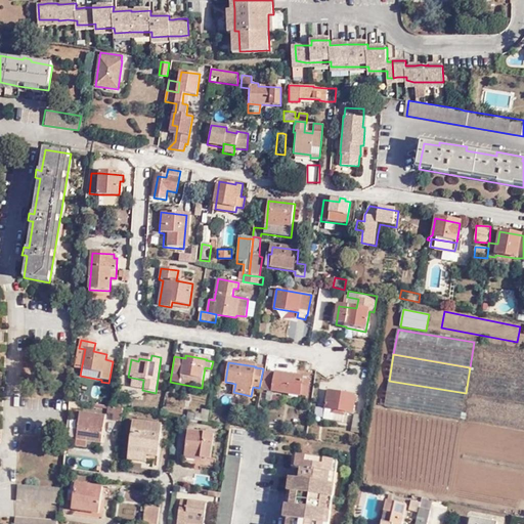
[(275,374),(273,374),(268,373),(265,390),(301,396),(302,395),(307,396),(310,381),(304,380),(304,378),(276,373),(275,374)]
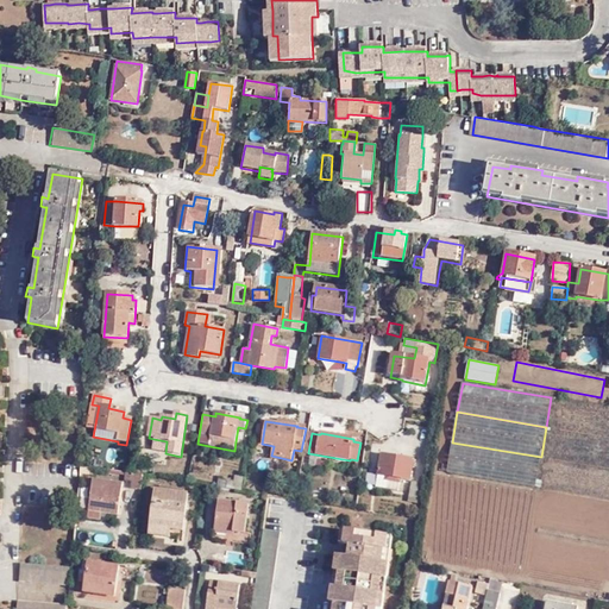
[(151,451),(165,453),(167,441),(154,439),(151,451)]
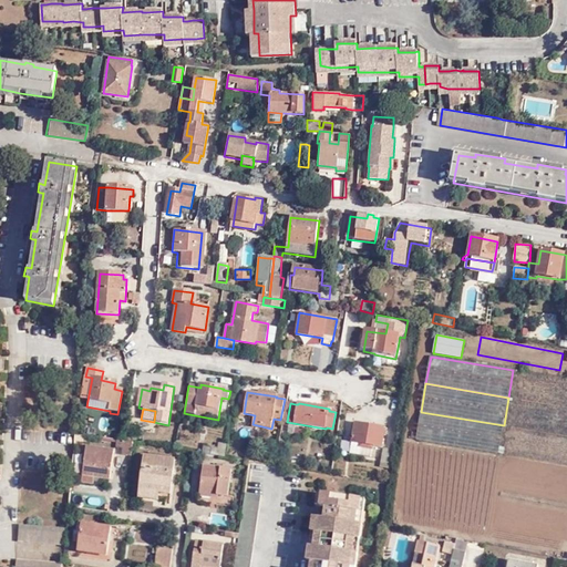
[(504,425),(421,412),(416,440),(500,454),(504,425)]
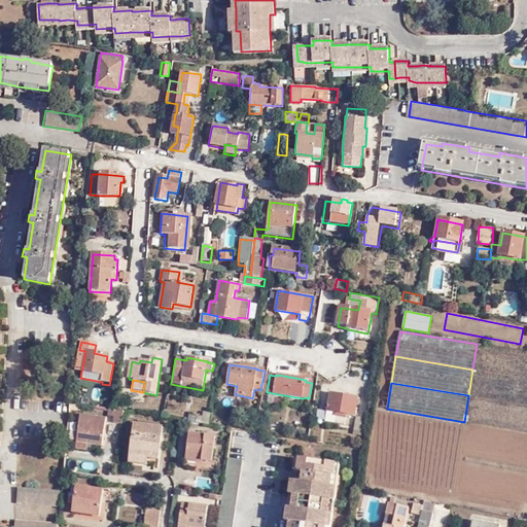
[(357,398),(329,394),(324,423),(345,427),(347,416),(353,416),(357,398)]
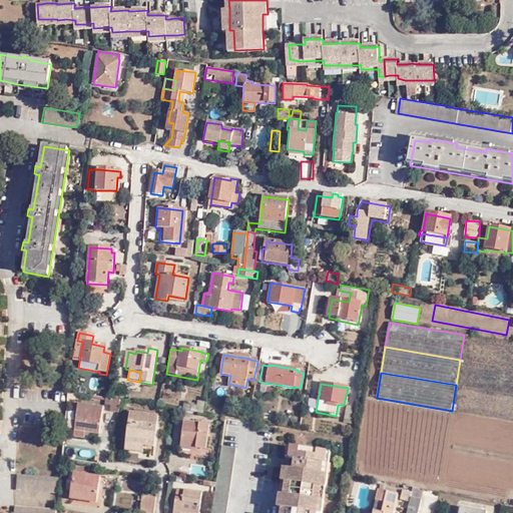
[(67,398),(67,401),(73,401),(75,394),(69,393),(68,393),(67,398)]
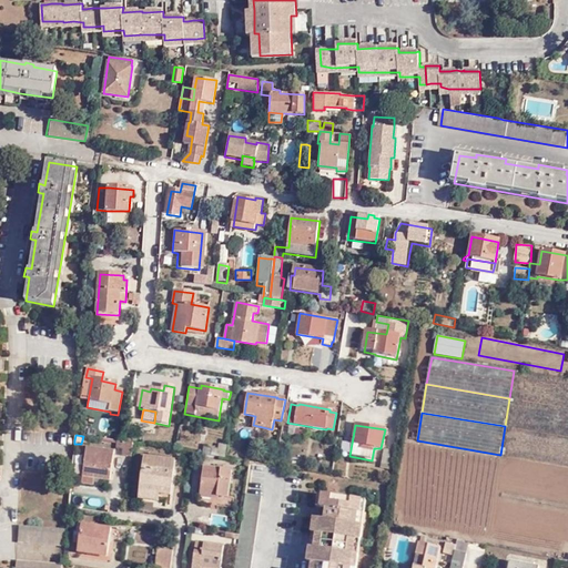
[(125,452),(128,444),(124,443),(119,442),(118,449),(125,452)]
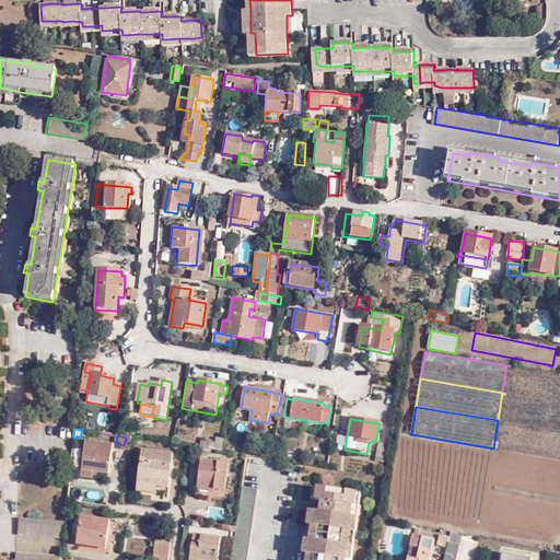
[(327,463),(331,438),(323,436),(318,461),(327,463)]
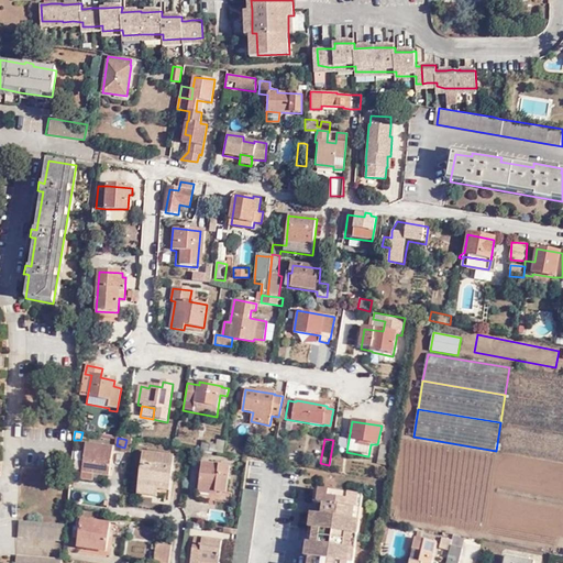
[(132,454),(134,441),(127,440),(124,453),(132,454)]
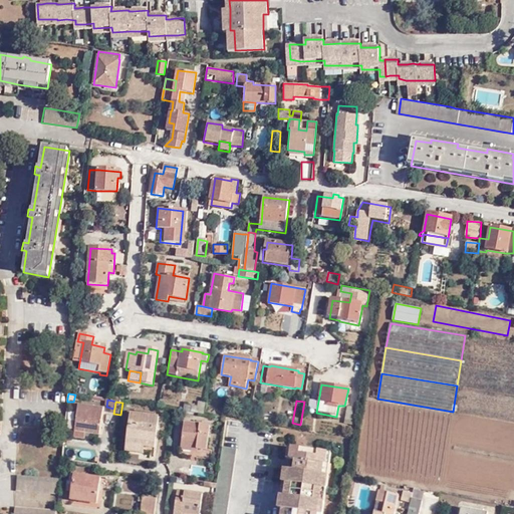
[(79,406),(75,431),(99,435),(103,410),(79,406)]
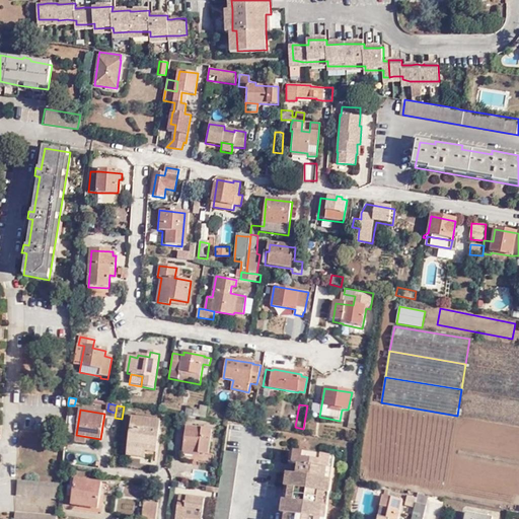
[(188,410),(187,417),(202,419),(203,413),(188,410)]
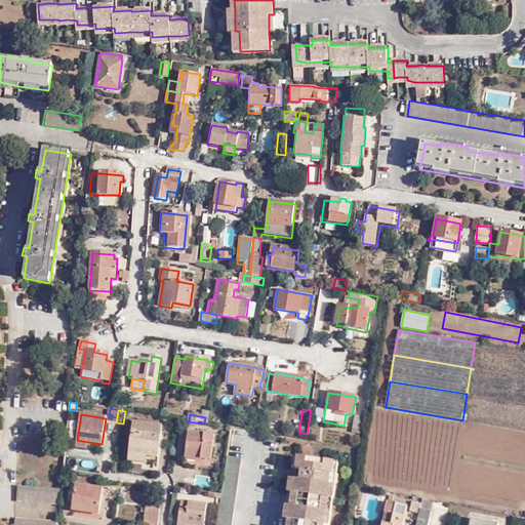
[(362,417),(354,416),(352,432),(360,433),(362,417)]
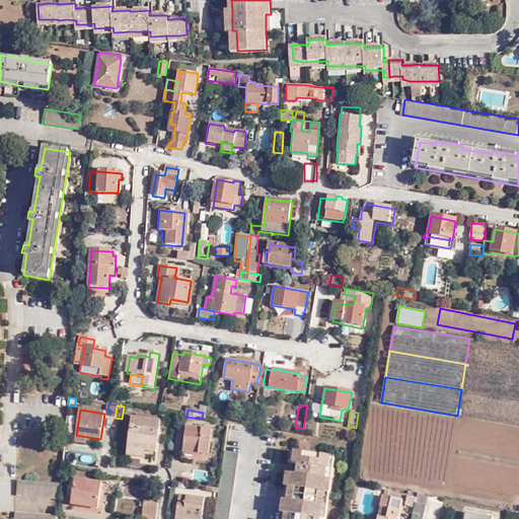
[(133,420),(129,451),(147,453),(157,454),(162,424),(133,420)]
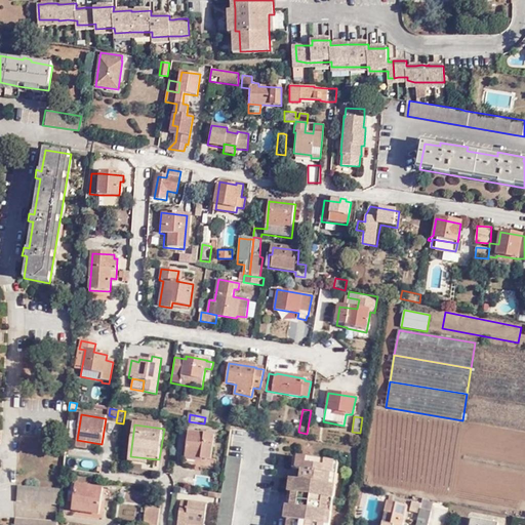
[(213,437),(188,433),(184,461),(197,463),(197,460),(209,462),(213,437)]
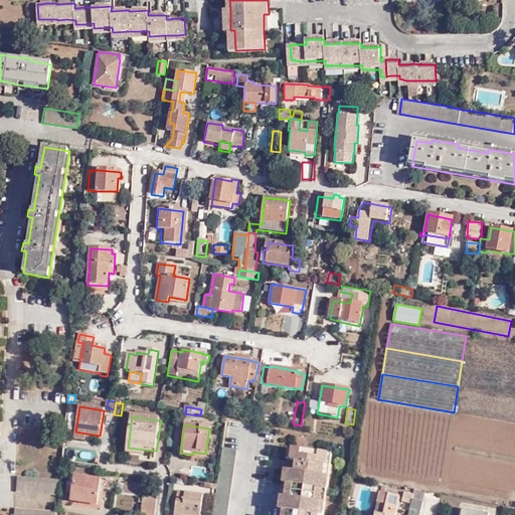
[(145,456),(146,450),(128,448),(127,454),(145,456)]
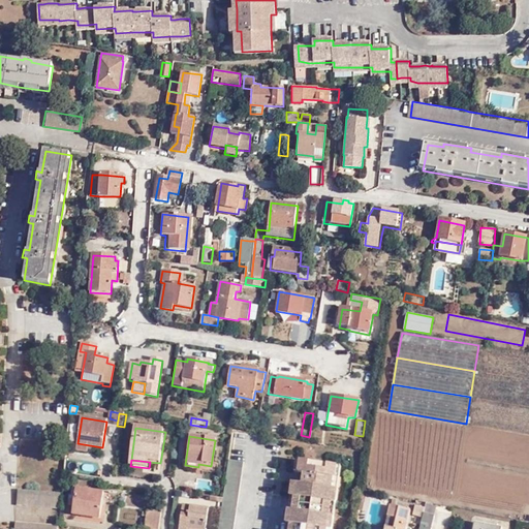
[(222,499),(218,528),(232,528),(243,462),(228,460),(222,499)]
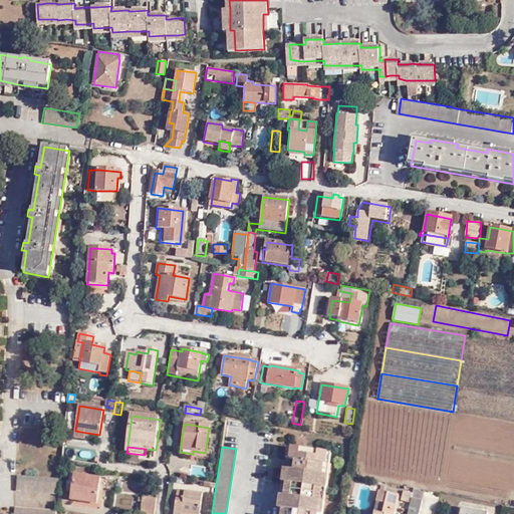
[(327,454),(292,449),(290,460),(291,460),(295,461),(293,471),(289,471),(284,470),(282,483),(283,484),(281,497),(278,513),(322,513),(324,503),(323,503),(326,490),(328,477),(324,476),(327,454)]
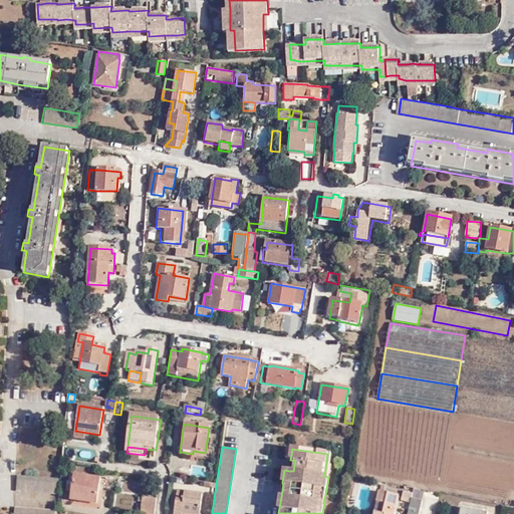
[(70,482),(75,482),(72,499),(81,501),(82,497),(98,500),(101,479),(72,474),(70,482)]
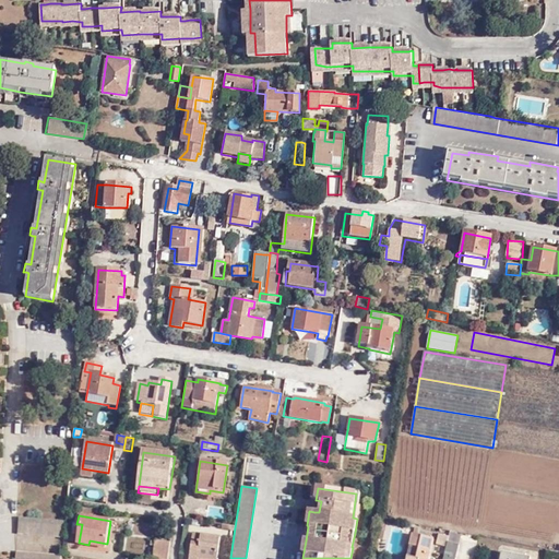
[(63,537),(66,520),(20,516),(18,533),(63,537)]
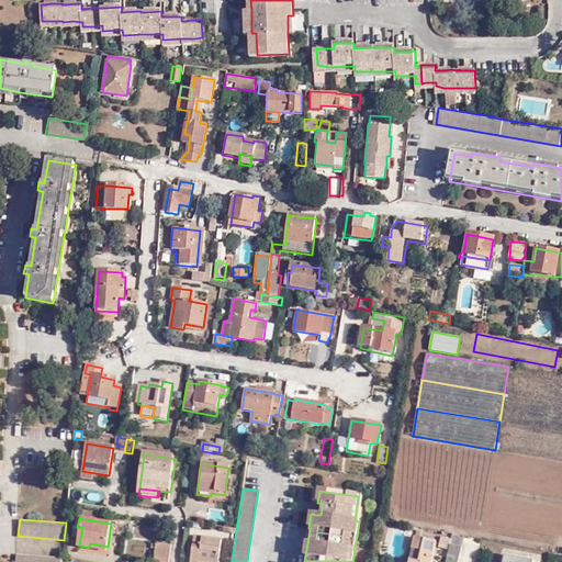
[(417,530),(409,561),(430,561),(436,543),(423,540),(424,532),(417,530)]
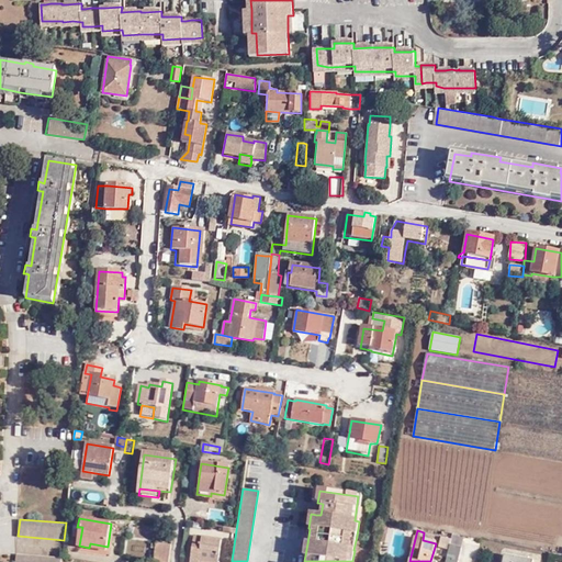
[(456,561),(461,537),(449,535),(448,540),(446,551),(444,561),(456,561)]
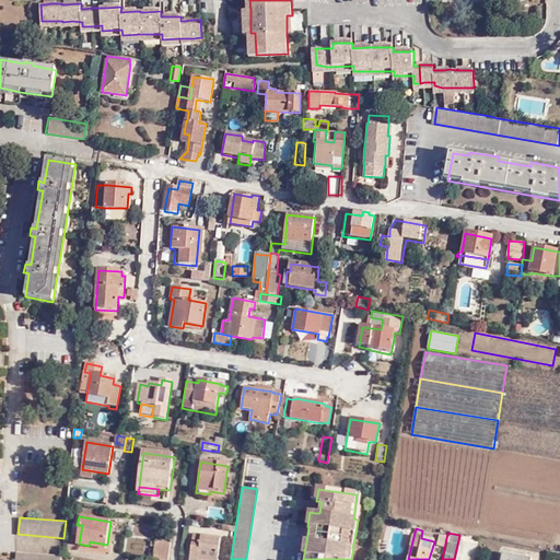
[(193,534),(188,559),(217,559),(221,538),(193,534)]
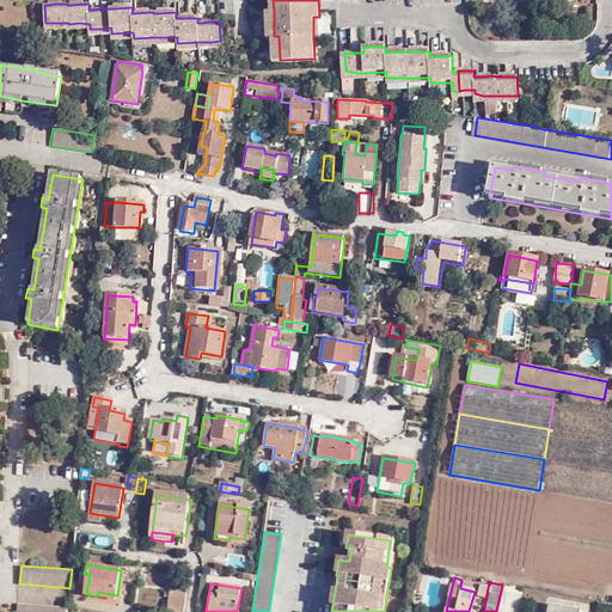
[(488,588),(476,586),(475,598),(485,600),(488,588)]
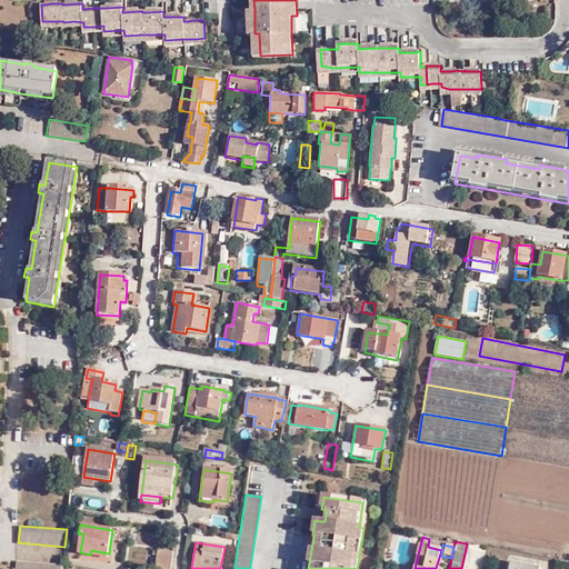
[(170,568),(173,551),(167,550),(158,549),(158,550),(158,555),(155,568),(170,568)]
